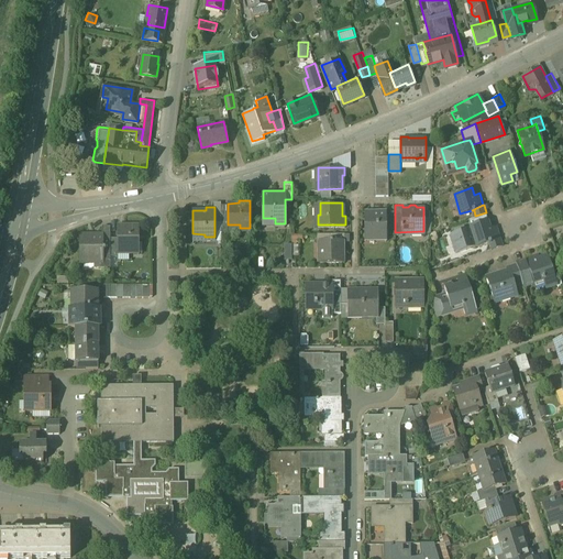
[(387,208),(376,208),(376,210),(365,210),(365,232),(376,232),(377,236),(387,236),(387,208)]
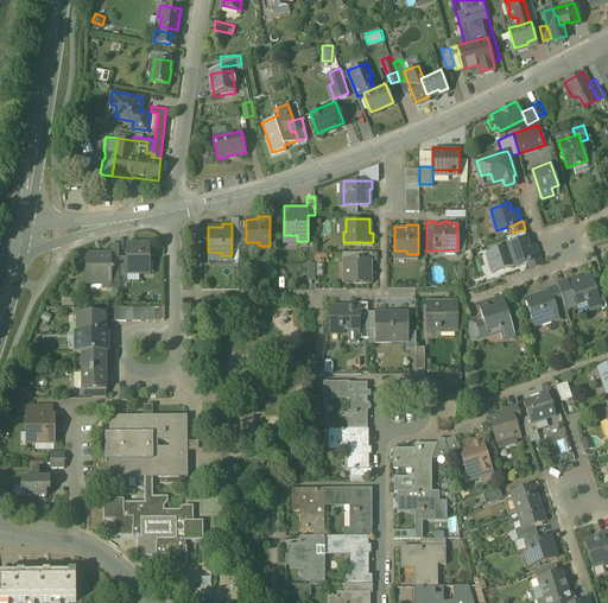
[(513,233),(506,235),(508,242),(527,236),(525,229),(513,233)]
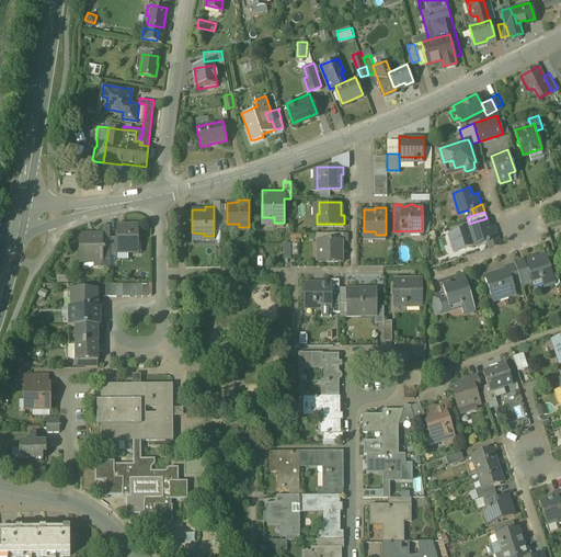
[(487,218),(469,224),(469,225),(464,227),(462,226),(454,229),(448,231),(451,241),(457,239),(459,249),(474,243),(474,245),(487,240),(497,236),(494,224),(489,226),(487,218)]
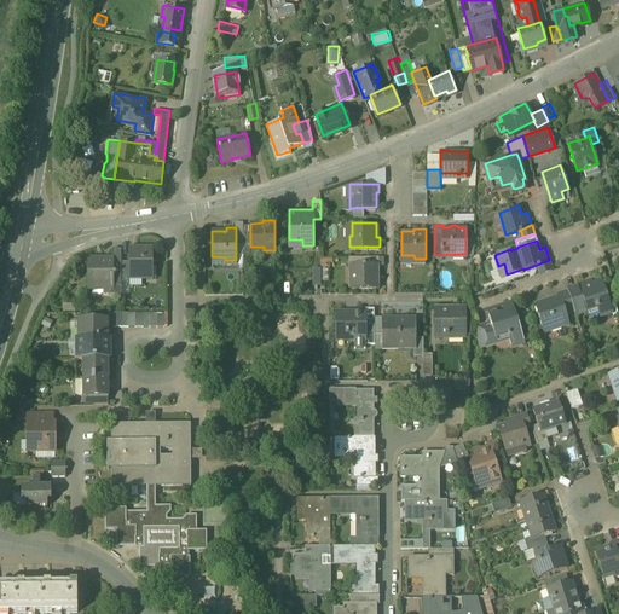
[(113,245),(113,256),(88,256),(88,284),(103,284),(103,293),(122,291),(122,278),(121,259),(121,245),(113,245)]
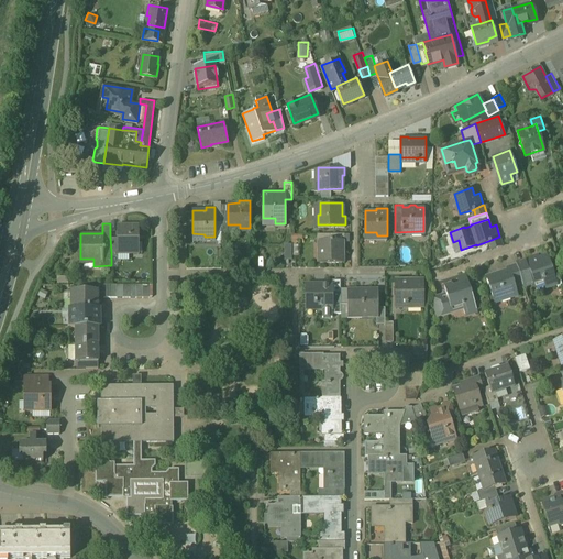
[(140,225),(117,225),(118,234),(118,247),(118,249),(140,249),(140,225)]
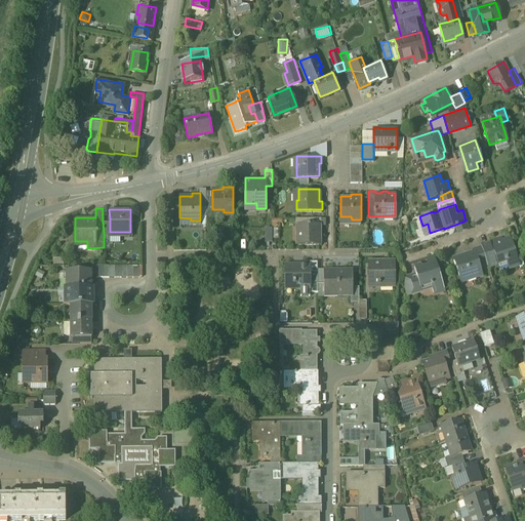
[(322,215),(296,216),(296,223),(300,223),(300,231),(298,231),(298,242),(319,242),(319,236),(320,236),(321,235),(321,234),(321,233),(320,232),(319,231),(319,223),(322,223),(322,215)]
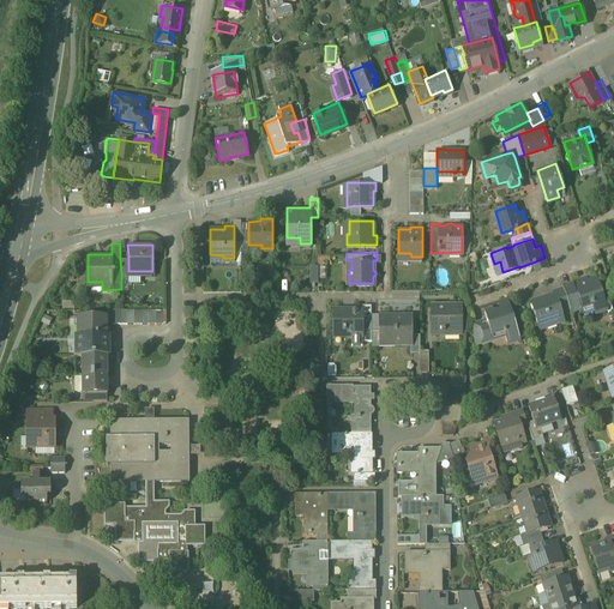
[(545,258),(533,263),(533,264),(534,264),(536,270),(548,266),(546,258),(545,258)]
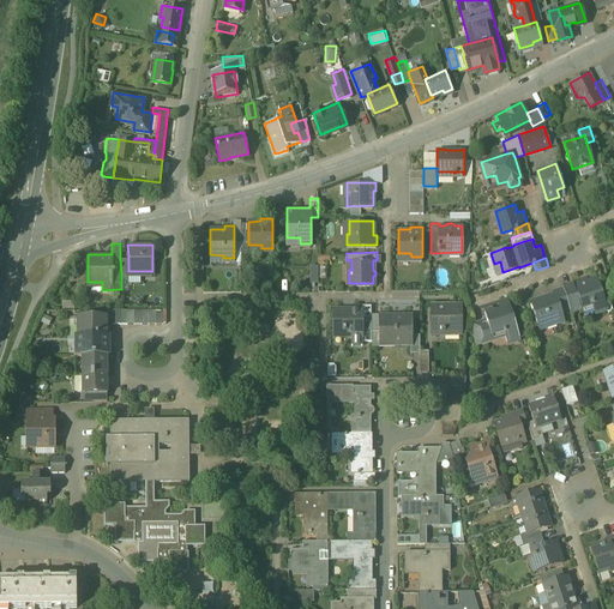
[(585,282),(584,279),(563,285),(563,287),(564,289),(571,309),(591,302),(591,303),(593,302),(595,311),(607,307),(597,278),(585,282)]
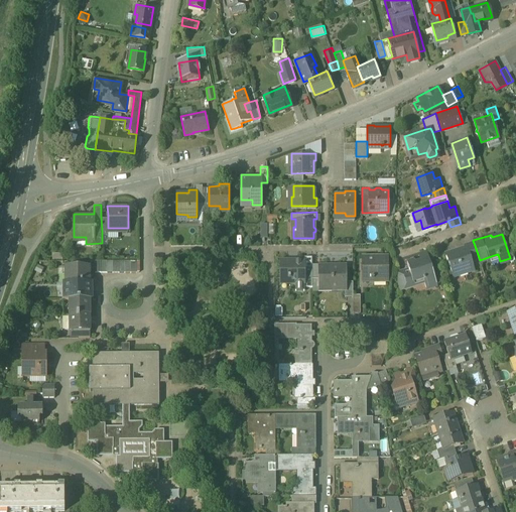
[(474,243),(473,241),(465,244),(466,246),(466,248),(467,248),(471,261),(479,258),(474,243)]
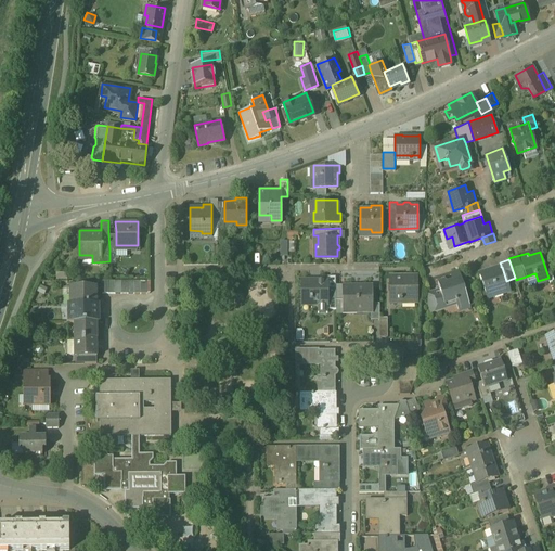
[(501,265),(487,269),(487,271),(479,273),(487,294),(492,293),(493,294),(503,291),(503,290),(508,287),(506,281),(502,267),(501,267),(501,265)]
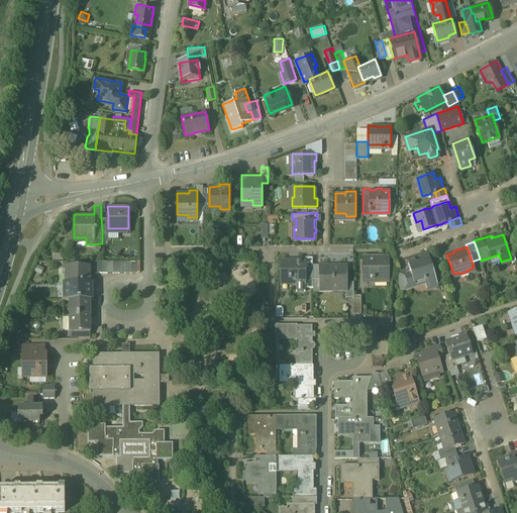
[(421,261),(416,263),(415,260),(407,263),(409,269),(400,272),(399,282),(401,287),(415,283),(414,281),(424,278),(426,286),(437,282),(430,261),(428,260),(429,258),(429,257),(423,253),(421,260),(421,261)]
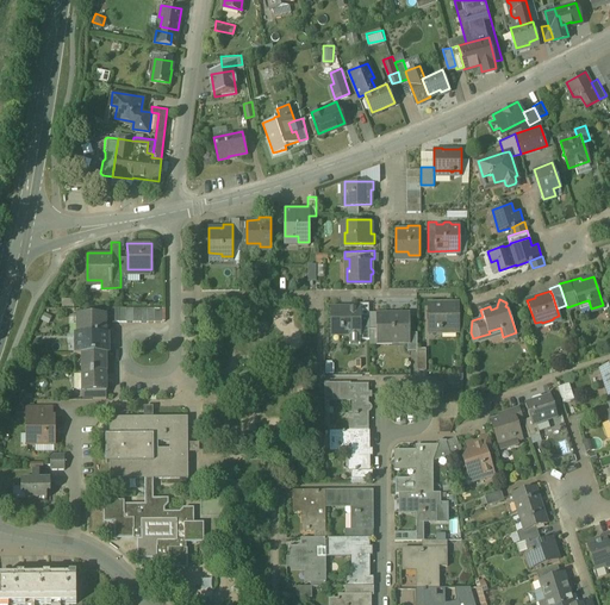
[(456,303),(430,303),(430,325),(440,325),(440,328),(456,328),(456,303)]
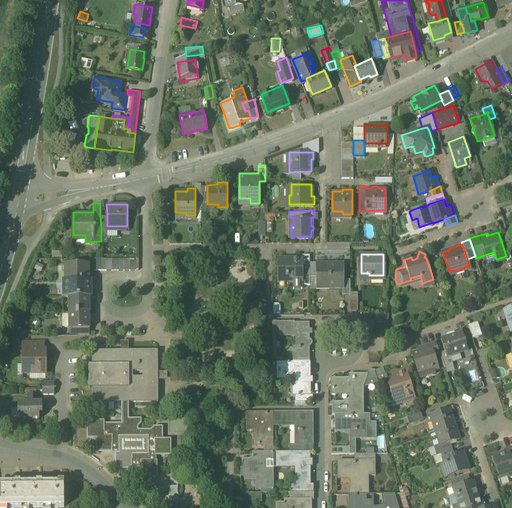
[(302,256),(278,257),(278,274),(286,274),(286,278),(302,278),(303,278),(302,263),(302,256)]
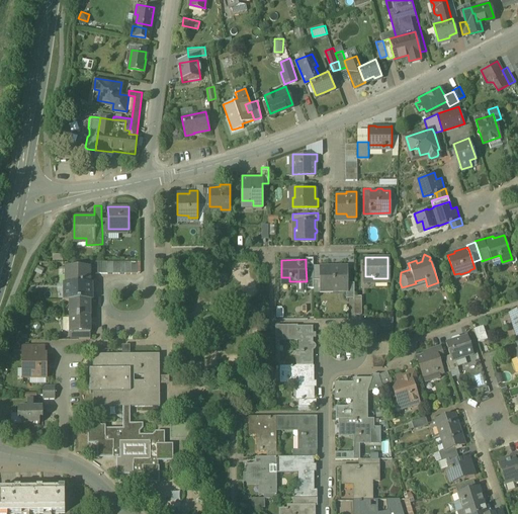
[(348,263),(320,263),(320,265),(314,266),(314,277),(320,277),(320,284),(333,284),(333,287),(345,287),(346,287),(349,287),(349,280),(348,263)]
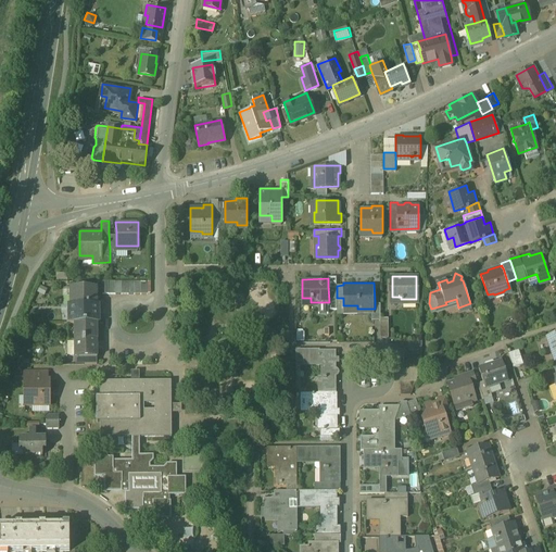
[(97,285),(71,285),(71,286),(74,286),(74,301),(71,301),(71,302),(97,302),(97,285)]
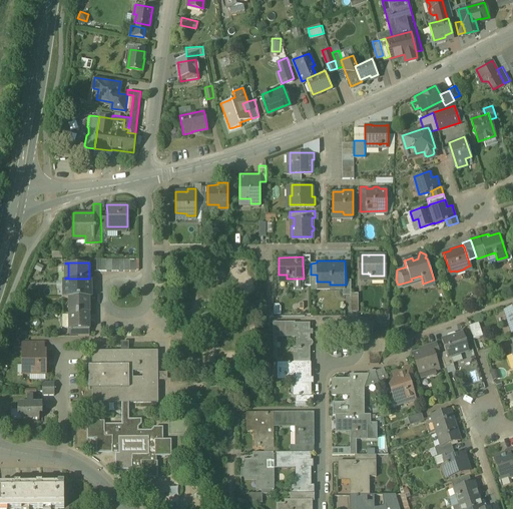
[(311,275),(311,264),(303,264),(304,279),(303,279),(303,283),(311,283),(311,275)]
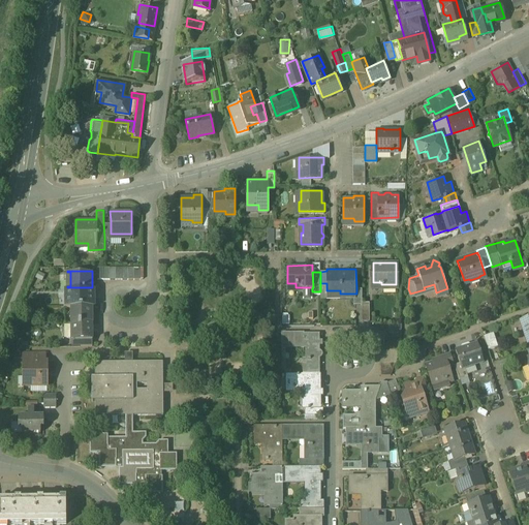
[(67,287),(64,287),(65,304),(71,304),(91,304),(93,304),(93,287),(92,287),(67,287)]
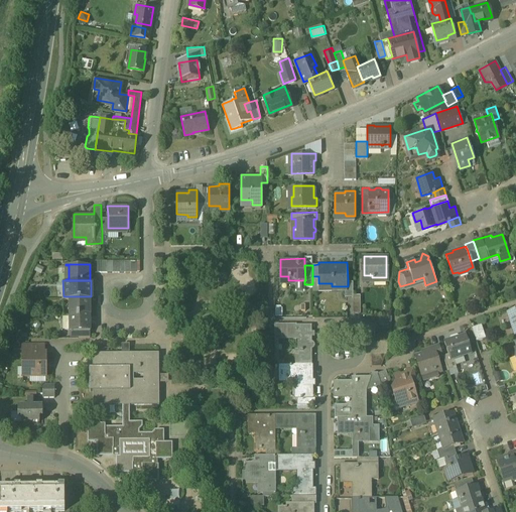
[(89,296),(70,296),(70,312),(89,312),(89,296)]
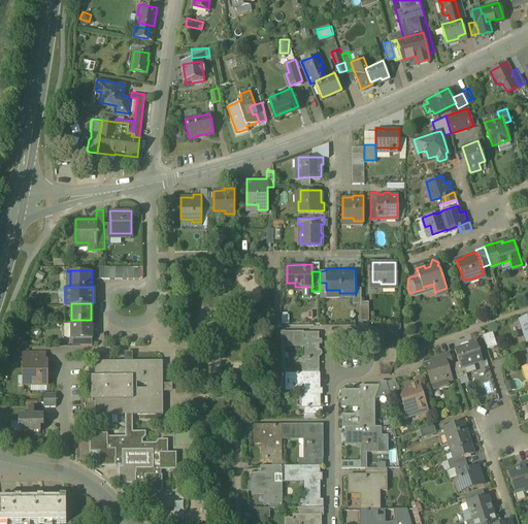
[(91,320),(71,320),(71,334),(71,336),(78,336),(91,336),(91,320)]
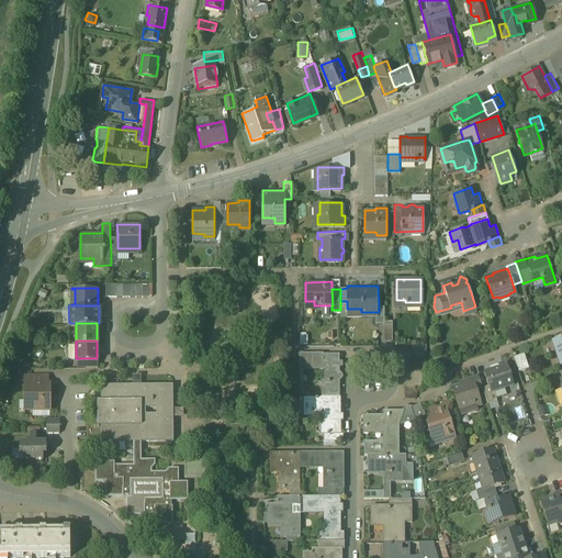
[(339,368),(339,352),(323,352),(323,350),(312,350),(312,352),(299,352),(299,365),(326,365),(327,394),(339,394),(339,378),(341,377),(343,376),(343,375),(343,372),(343,371),(341,370),(340,369),(339,368)]
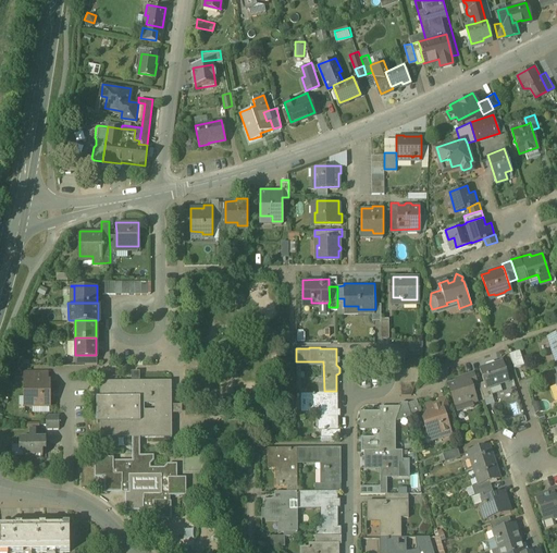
[(519,348),(509,352),(514,366),(524,363),(519,348)]
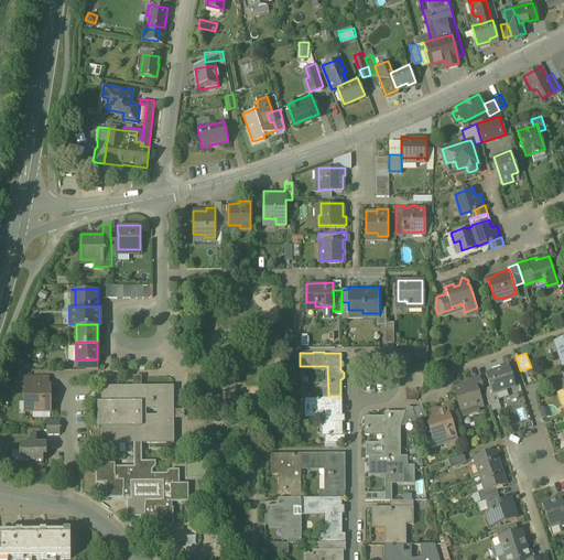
[(509,363),(486,370),(490,385),(492,391),(496,390),(516,384),(509,363)]
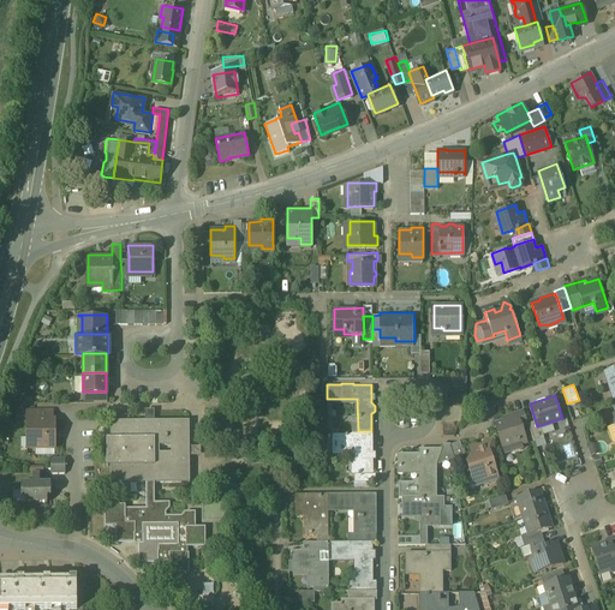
[(54,418),(41,418),(41,408),(27,408),(27,435),(35,435),(35,446),(54,446),(54,418)]
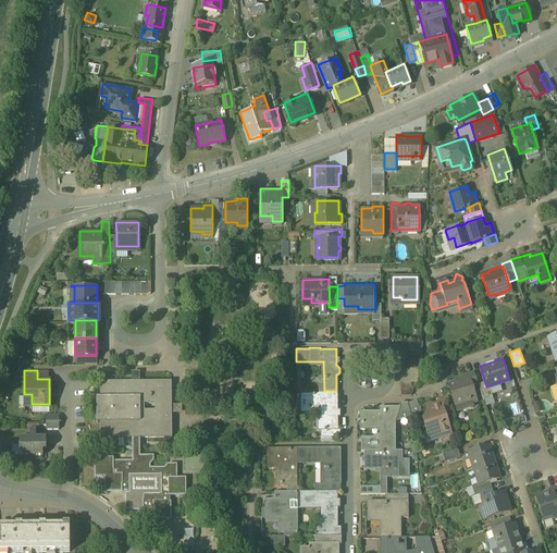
[(473,370),(467,372),(468,376),(469,376),(472,385),(478,383),(478,382),(473,370)]
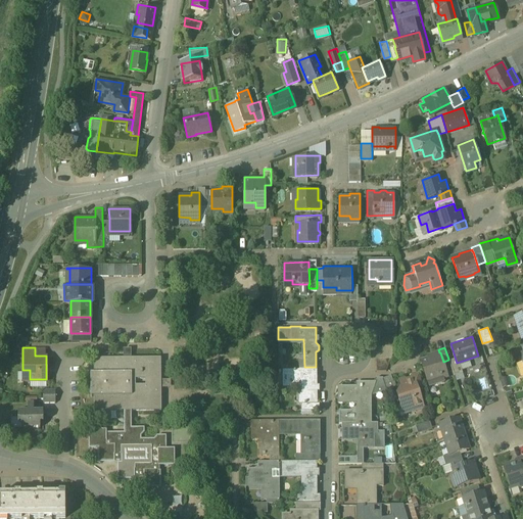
[(439,352),(421,359),(427,379),(429,384),(441,380),(444,380),(442,374),(446,373),(443,362),(440,352),(439,352)]
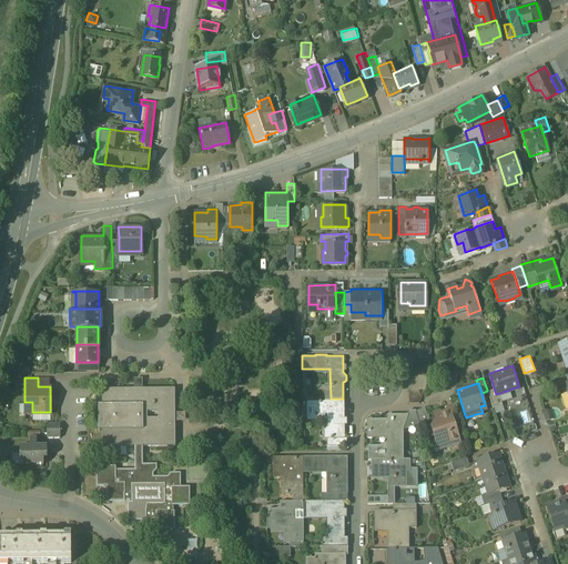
[(102,427),(102,443),(135,443),(135,470),(133,466),(115,467),(115,464),(102,465),(98,469),(98,483),(108,483),(108,497),(132,497),(132,501),(130,501),(130,516),(155,516),(155,513),(158,512),(158,525),(174,525),(174,501),(190,501),(189,485),(175,485),(175,483),(178,483),(181,480),(181,470),(171,470),(168,473),(154,474),(154,471),(158,466),(158,461),(143,461),(143,443),(175,443),(175,418),(172,418),(172,411),(175,411),(175,386),(142,386),(142,390),(135,390),(135,386),(102,386),(102,402),(99,402),(99,420),(98,420),(97,421),(97,422),(97,423),(98,423),(98,424),(99,424),(99,427),(102,427)]
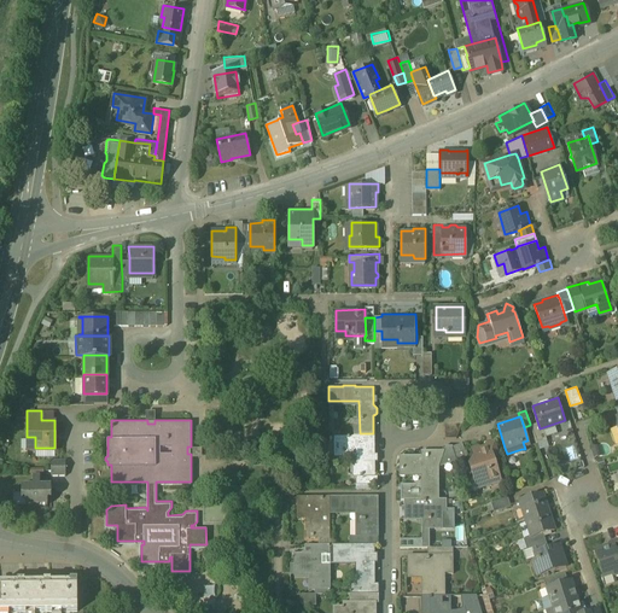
[(540,428),(537,421),(530,424),(530,425),(536,442),(547,438),(543,427),(540,428)]
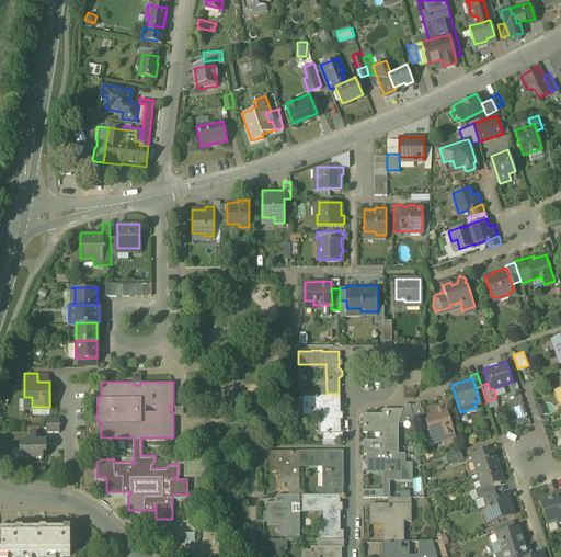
[(340,409),(340,394),(339,394),(327,394),(304,394),(304,410),(324,410),(324,430),(341,430),(340,417),(339,417),(339,409),(340,409)]
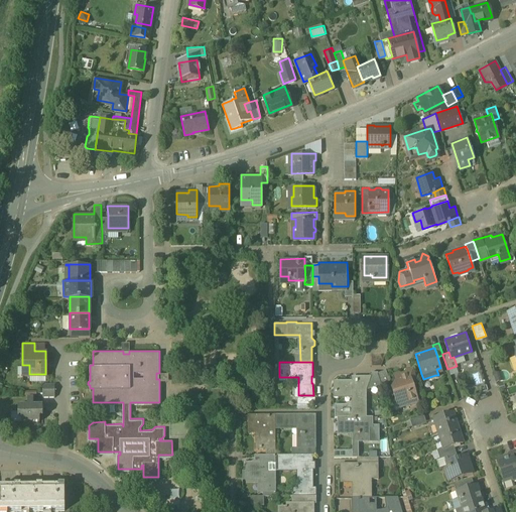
[(417,380),(412,366),(406,368),(411,382),(417,380)]
